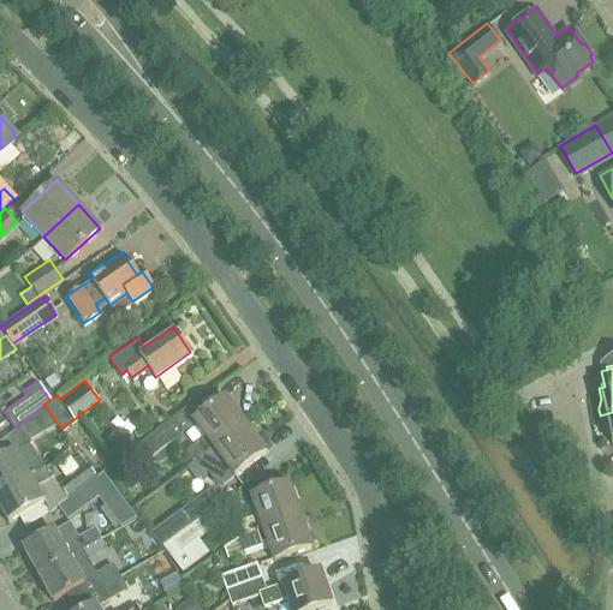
[(194,461),(245,423),(225,395),(194,418),(206,435),(184,449),(192,460),(194,461)]
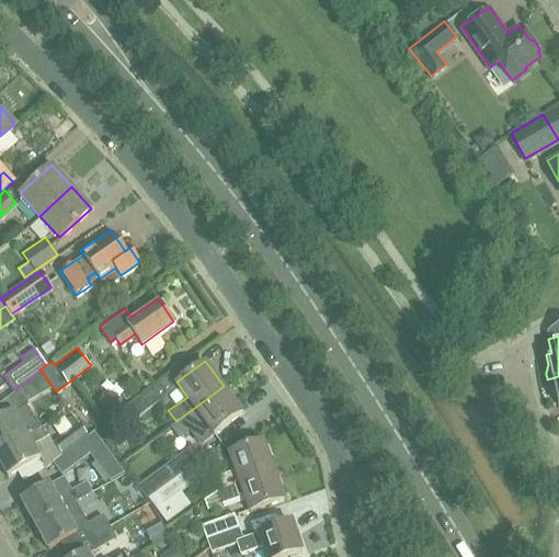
[(41,370),(14,390),(0,401),(0,447),(41,425),(35,416),(21,423),(14,410),(27,402),(52,386),(41,370)]
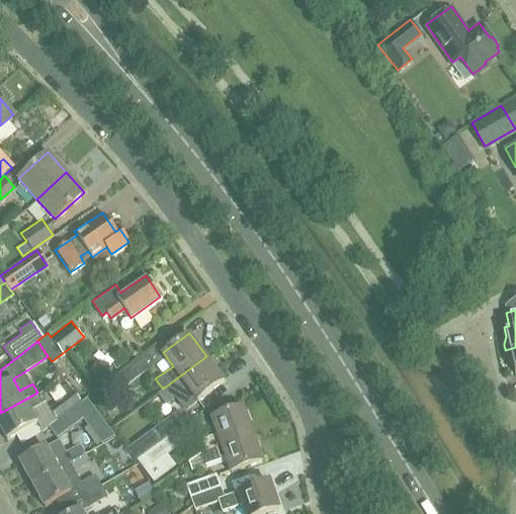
[(515,347),(505,350),(506,352),(506,355),(507,357),(509,359),(510,360),(511,362),(512,362),(514,371),(515,370),(515,347)]
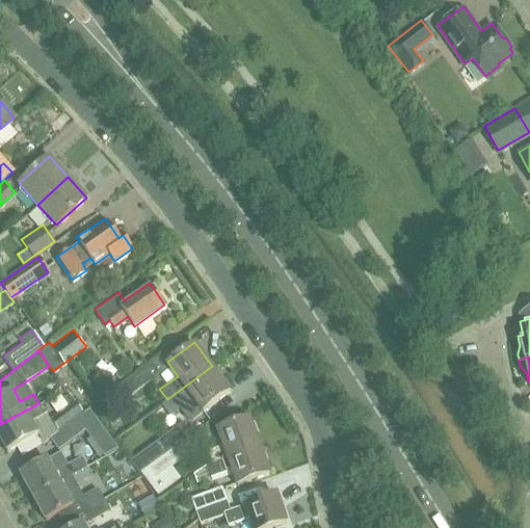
[(151,377),(142,366),(116,387),(125,397),(151,377)]
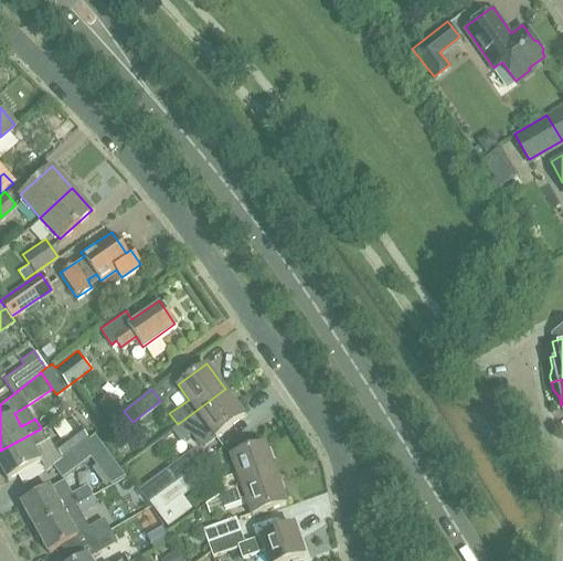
[(178,424),(177,423),(171,426),(180,438),(190,431),(198,442),(203,443),(214,435),(243,414),(225,389),(178,424)]
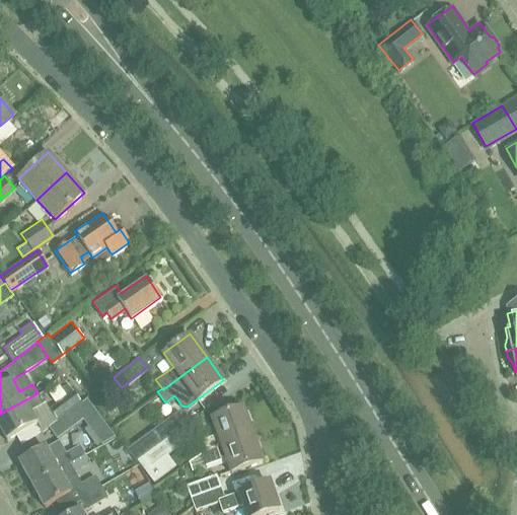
[(56,419),(80,400),(72,389),(49,408),(56,418),(56,419)]
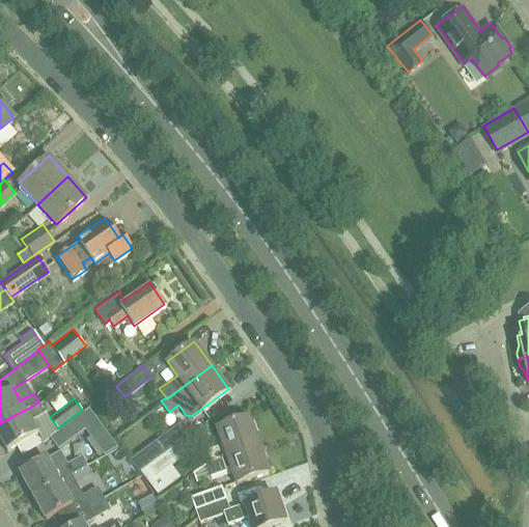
[(44,412),(38,403),(0,423),(0,437),(6,448),(37,431),(30,419),(44,412)]
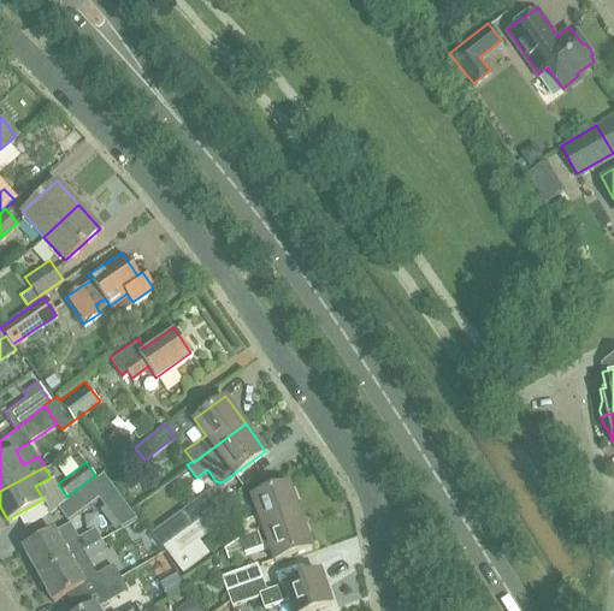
[(98,494),(104,503),(117,492),(101,472),(95,475),(66,497),(57,504),(66,517),(98,494)]
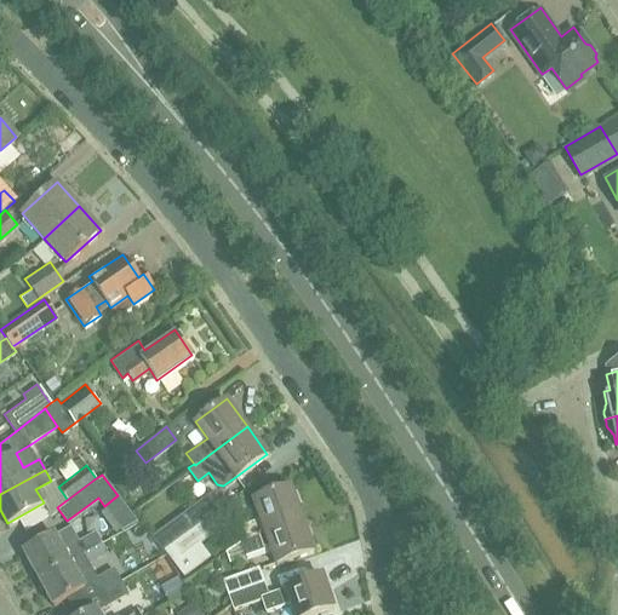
[(239,539),(301,518),(289,484),(252,498),(259,516),(234,526),(239,539)]
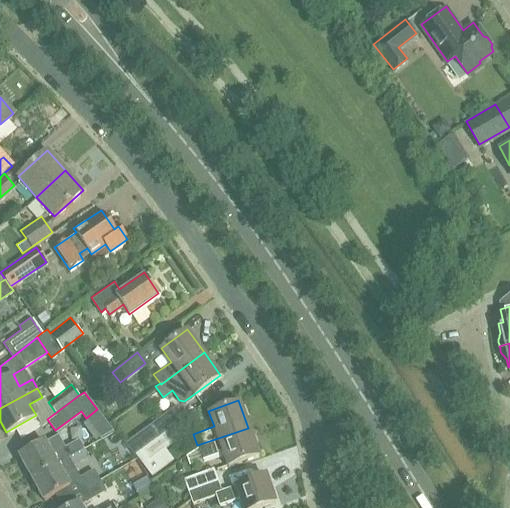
[(134,452),(183,415),(175,405),(133,436),(135,439),(127,445),(132,452),(134,451),(134,452)]
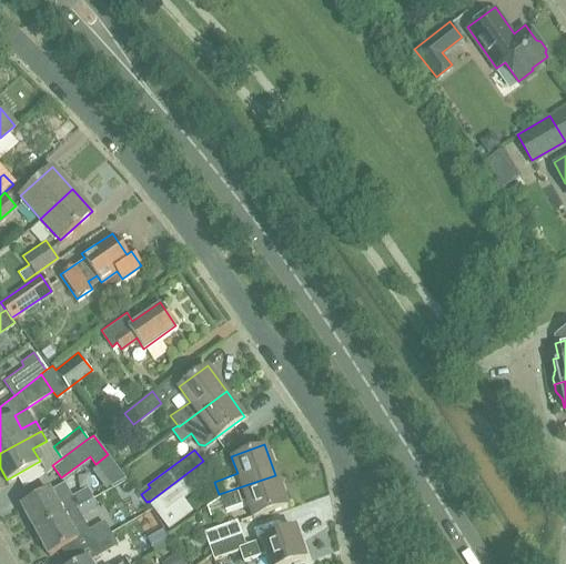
[(203,461),(149,502),(167,526),(192,509),(182,495),(212,473),(203,461)]
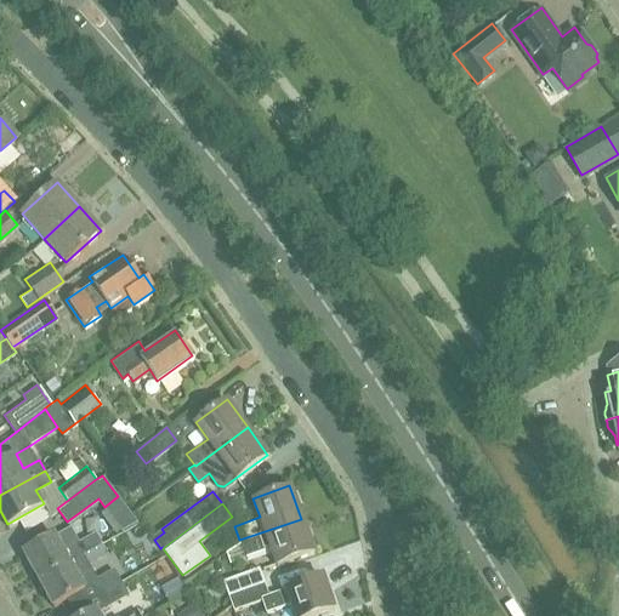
[(301,519),(239,540),(240,545),(225,551),(228,560),(270,545),(277,565),(313,552),(301,519)]
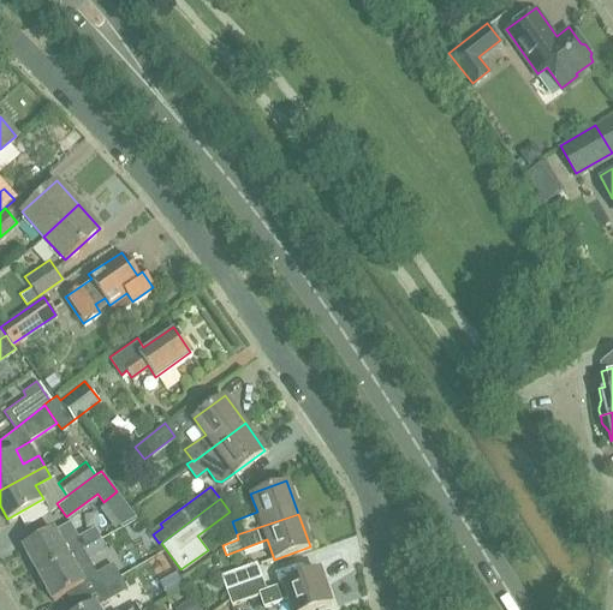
[(37,572),(99,537),(97,536),(109,530),(105,521),(76,537),(67,522),(54,530),(53,527),(22,544),(37,572)]
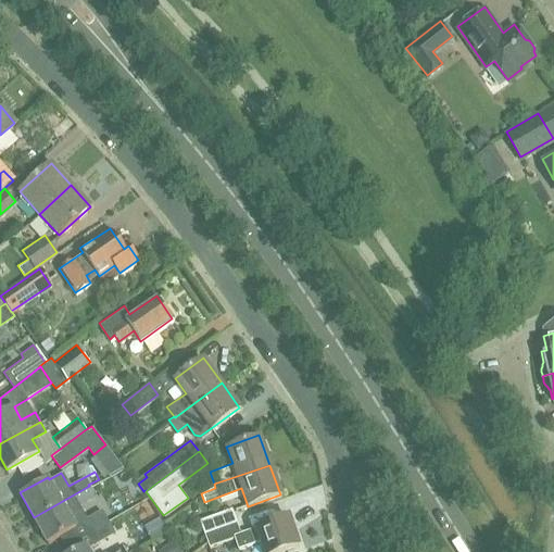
[(93,494),(89,486),(34,517),(47,541),(75,525),(67,513),(79,506),(78,503),(93,494)]
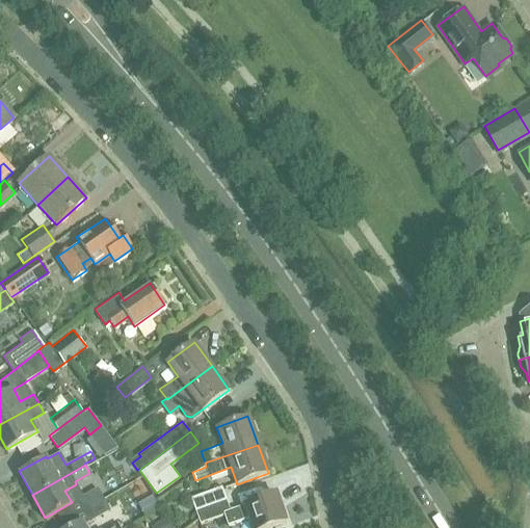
[(143,482),(113,490),(117,507),(149,499),(143,482)]
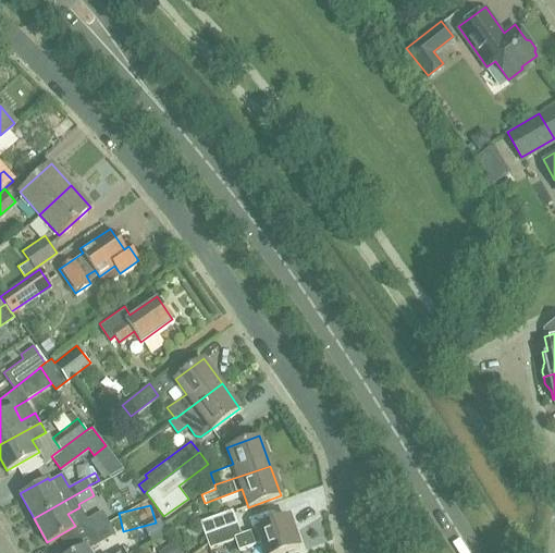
[(205,533),(236,523),(232,508),(199,519),(205,533)]
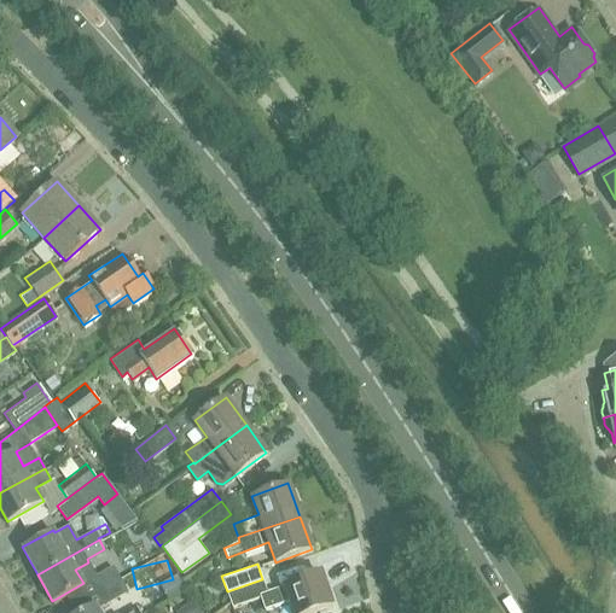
[(267,591),(262,579),(227,591),(232,605),(260,595),(263,608),(289,600),(294,612),(308,612),(331,606),(320,572),(267,591)]
